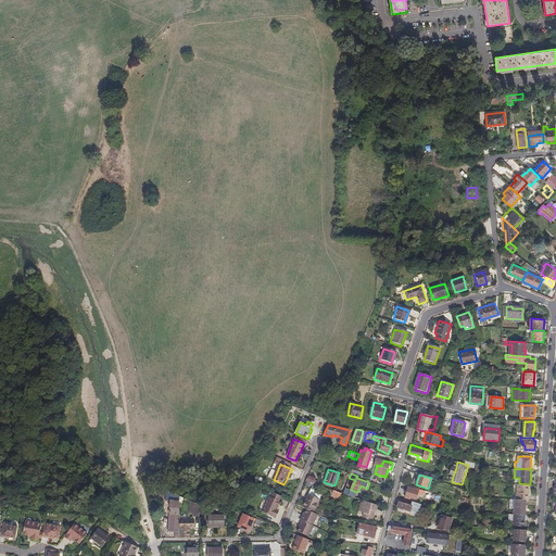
[(526,500),(529,500),(530,484),(520,483),(519,500),(526,500)]
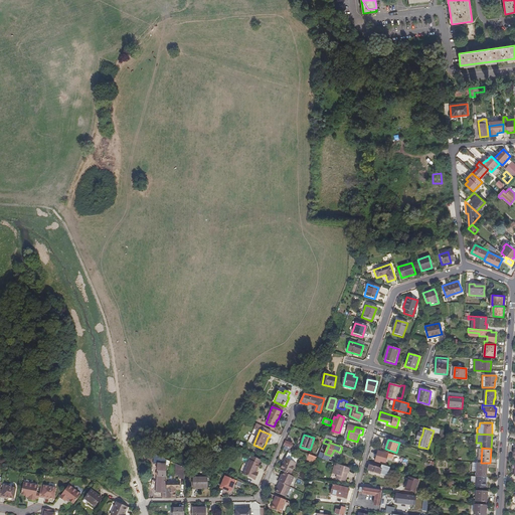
[(299,454),(288,449),(287,452),(298,457),(299,454)]
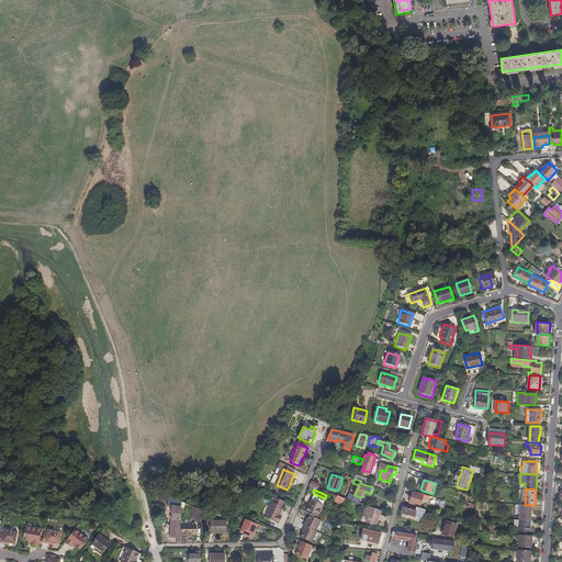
[(422,505),(424,498),(429,501),(430,496),(426,495),(413,492),(409,503),(415,505),(416,504),(422,505)]
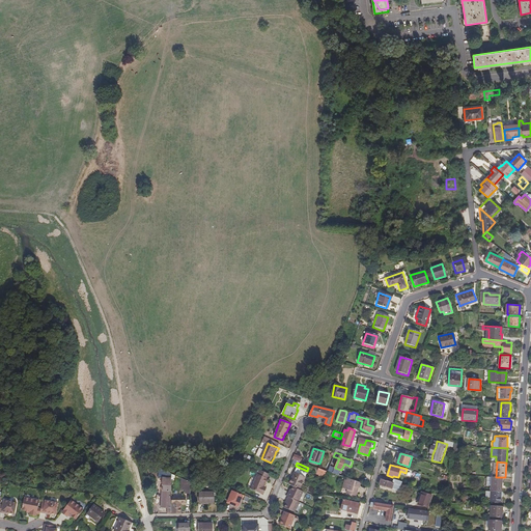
[(288,476),(285,482),(294,486),(299,488),(301,483),(307,471),(296,466),(292,471),(290,477),(288,476)]
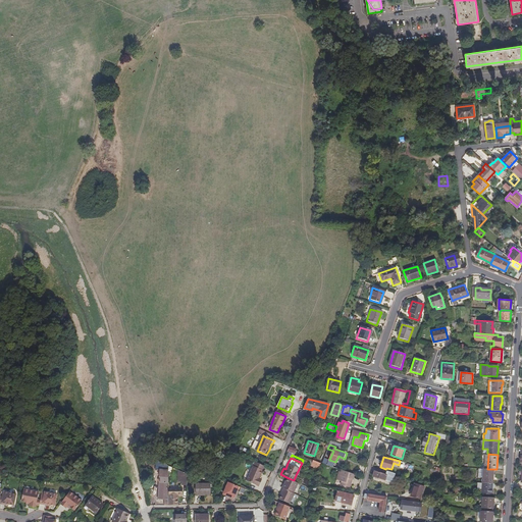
[(333,466),(335,462),(329,460),(325,458),(323,463),(333,466)]
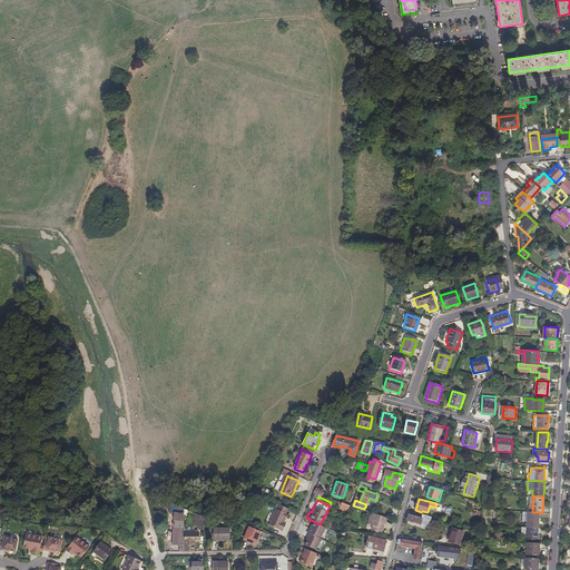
[(184,534),(183,509),(169,502),(168,513),(174,513),(174,522),(173,523),(172,526),(174,527),(173,544),(180,544),(179,551),(185,551),(184,541),(184,534)]
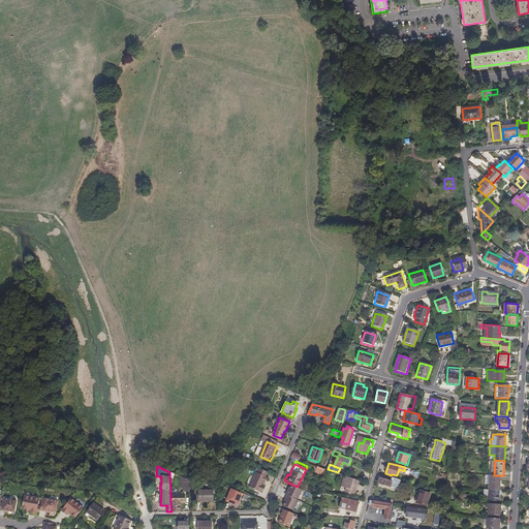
[(323,474),(325,469),(318,466),(316,470),(316,472),(323,474)]
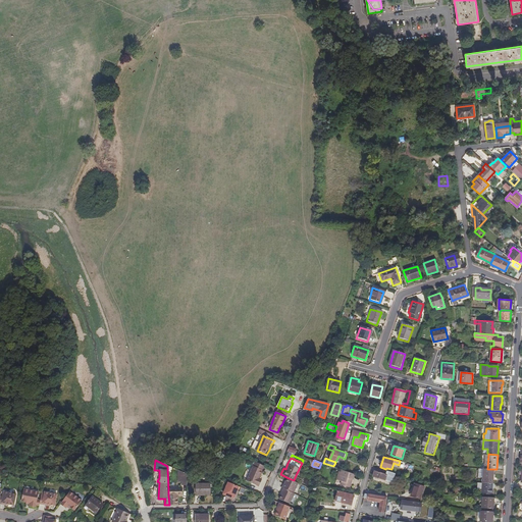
[(259,486),(262,479),(261,478),(260,478),(263,470),(264,471),(266,467),(257,463),(248,482),(259,486)]
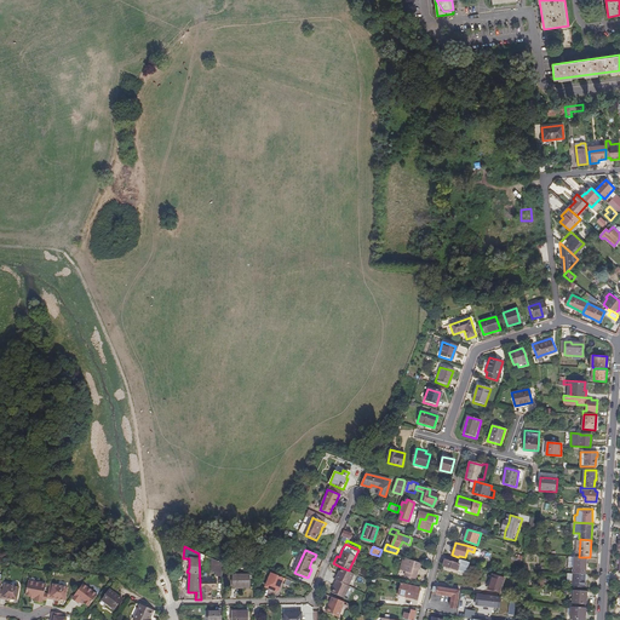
[(579,557),(569,556),(568,567),(573,567),(572,573),(585,574),(586,568),(586,557),(579,557)]
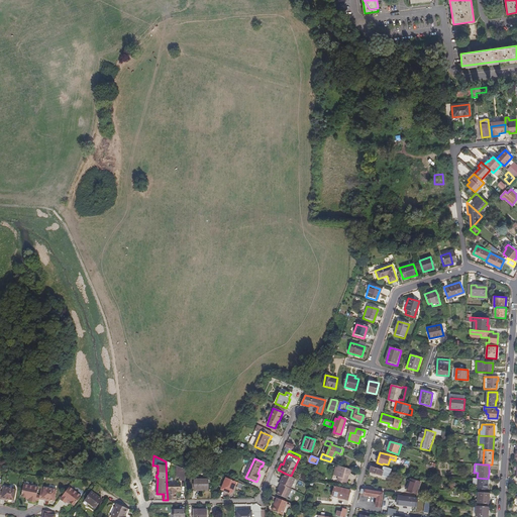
[(350,476),(351,470),(337,464),(335,475),(338,476),(337,481),(346,483),(348,475),(350,476)]
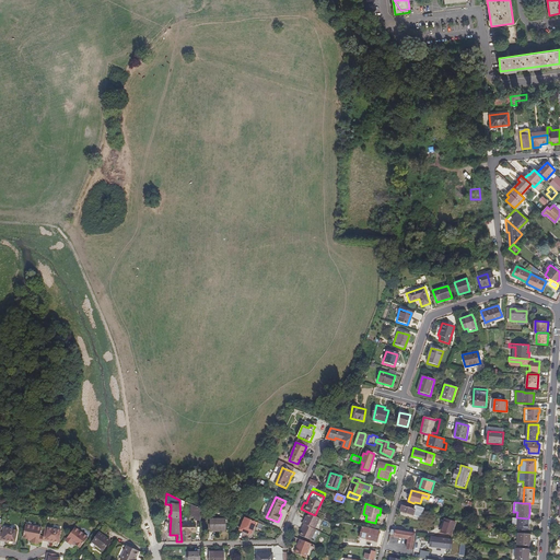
[(421,518),(423,509),(416,505),(415,510),(401,505),(400,512),(403,512),(421,518)]
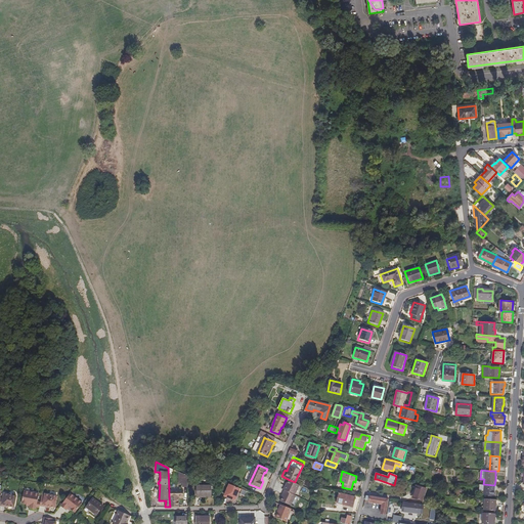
[(304,486),(306,481),(297,477),(295,482),(303,485),(304,486)]
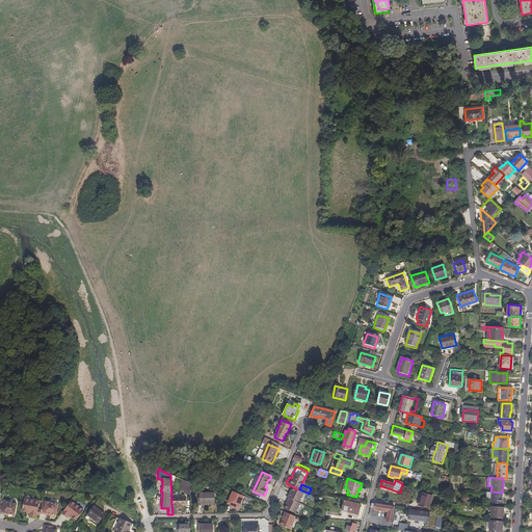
[(300,514),(303,504),(308,493),(299,489),(294,487),(292,493),(290,493),(289,497),(290,498),(288,502),(286,508),(300,514)]
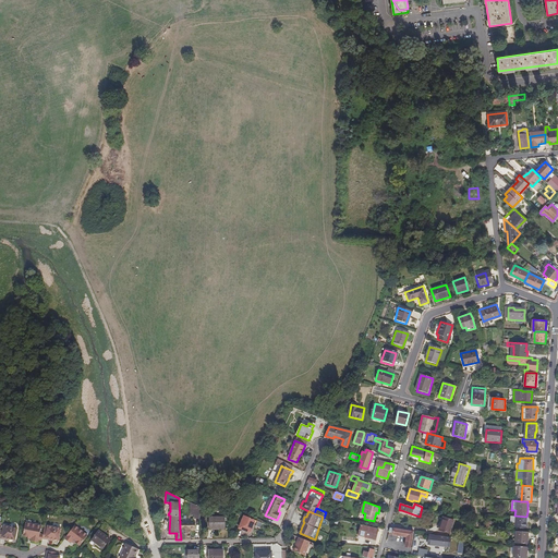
[(516,523),(516,526),(526,528),(526,522),(528,517),(526,517),(514,516),(510,516),(510,522),(516,523)]
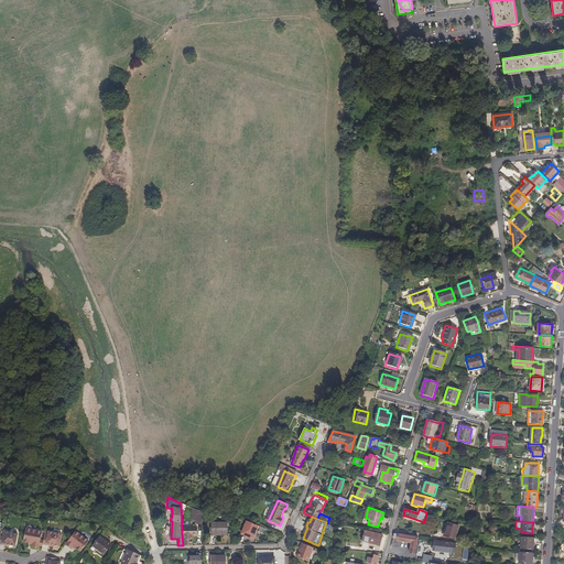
[(252,540),(257,527),(246,522),(246,523),(242,522),(242,523),(245,524),(241,535),(252,540)]
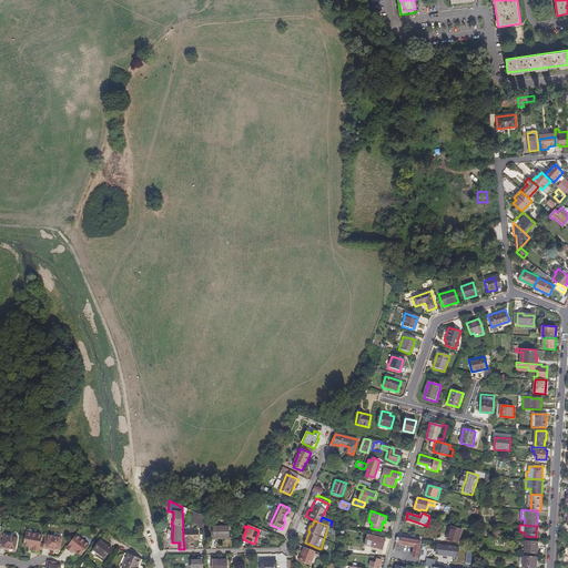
[(230,539),(229,527),(212,528),(213,539),(230,539)]
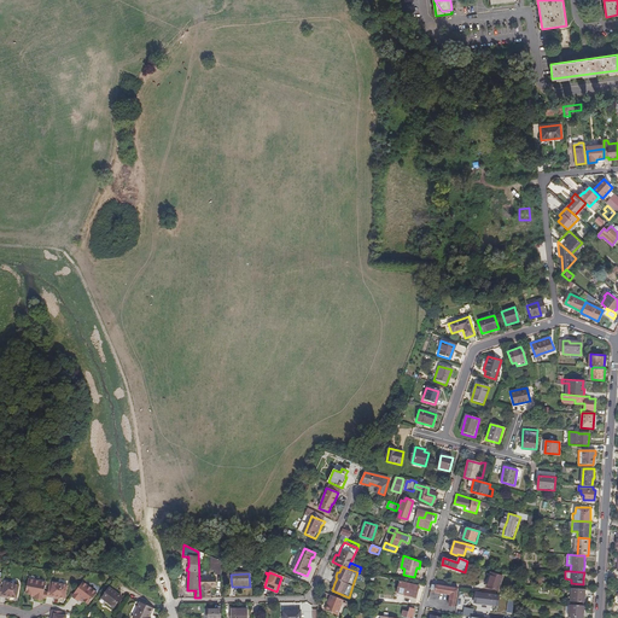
[(500,593),(503,577),(491,575),(488,589),(500,593)]
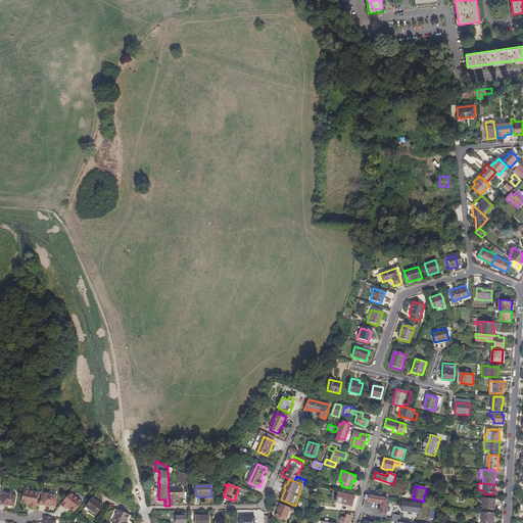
[(40,504),(40,500),(37,500),(38,492),(24,489),(21,503),(27,503),(26,504),(30,505),(29,507),(36,508),(36,506),(39,506),(40,504)]
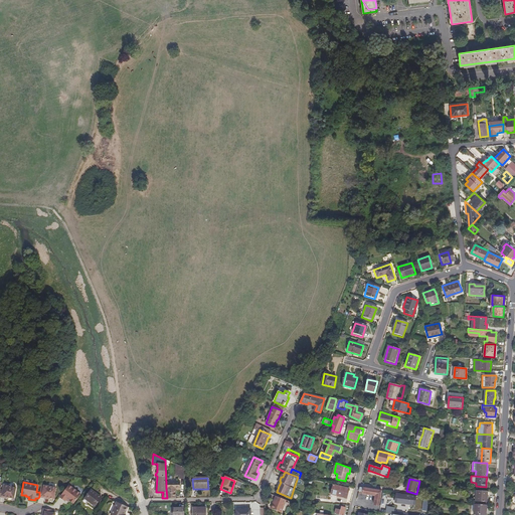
[(74,501),(80,491),(68,482),(59,495),(65,499),(66,497),(69,499),(69,498),(74,501)]
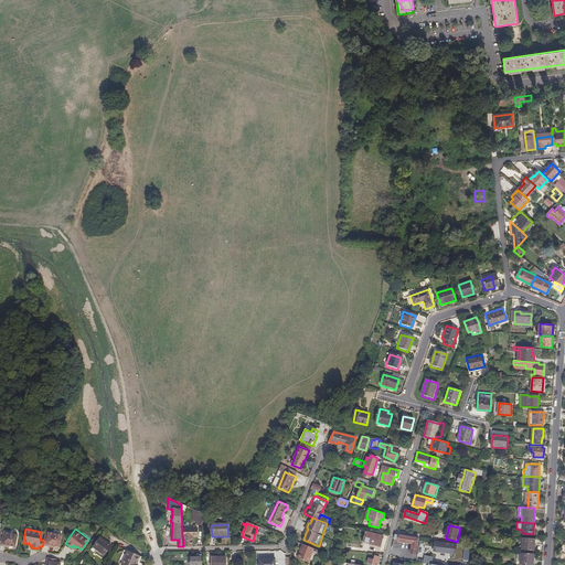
[(193,545),(193,537),(192,536),(196,536),(196,530),(182,530),(182,536),(183,536),(184,545),(193,545)]
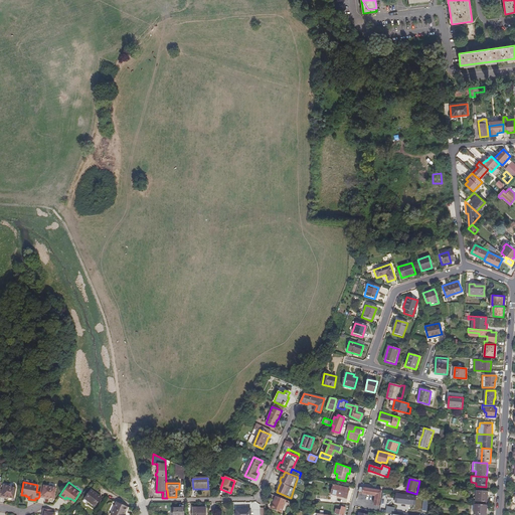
[(54,498),(56,486),(43,484),(42,489),(40,489),(39,492),(39,496),(45,498),(45,497),(49,497),(54,498)]
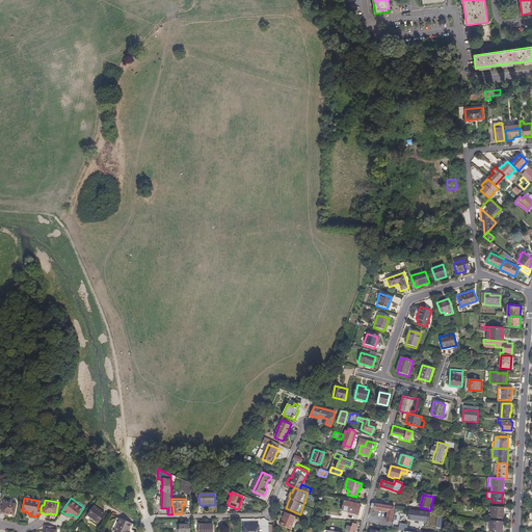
[(15,515),(17,504),(3,502),(2,507),(0,506),(0,513),(5,514),(5,513),(9,514),(15,515)]
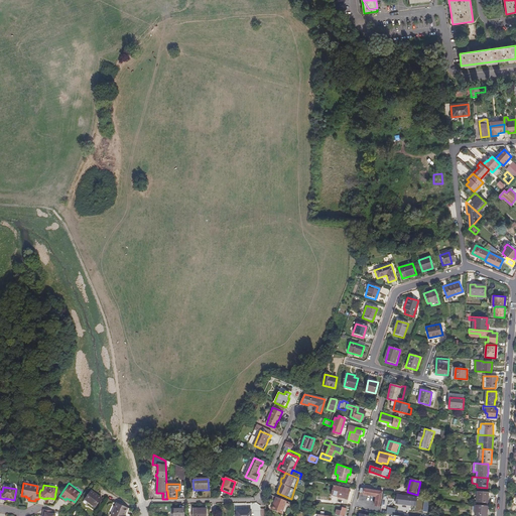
[(349,499),(351,488),(345,487),(344,488),(334,487),(332,496),(349,499)]
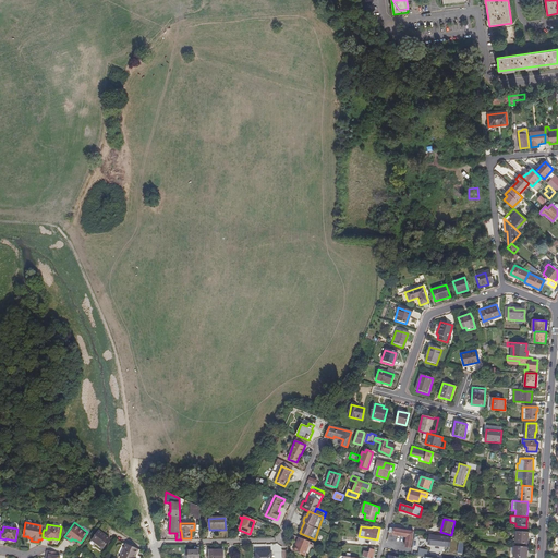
[(412,548),(415,532),(390,528),(390,532),(395,532),(393,535),(408,537),(405,547),(412,548)]
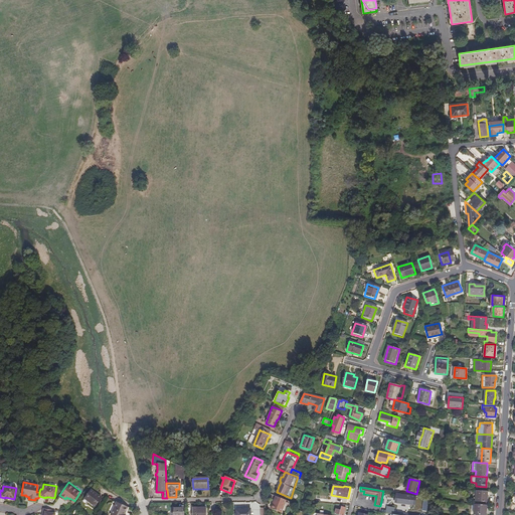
[(95,505),(101,497),(91,489),(83,497),(95,505)]
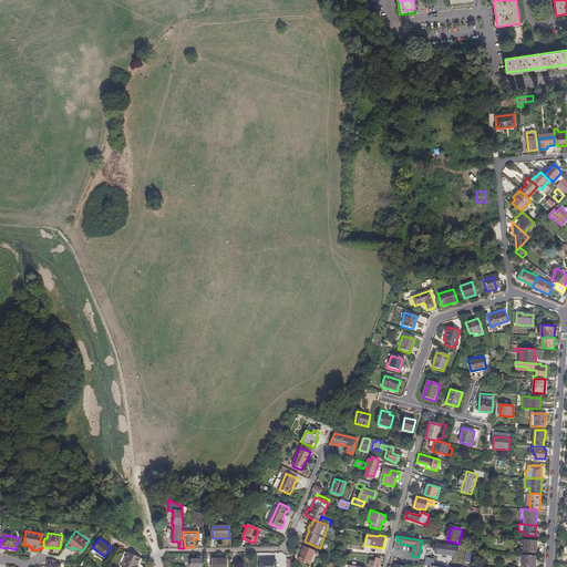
[(536,553),(537,540),(525,539),(525,552),(536,553)]
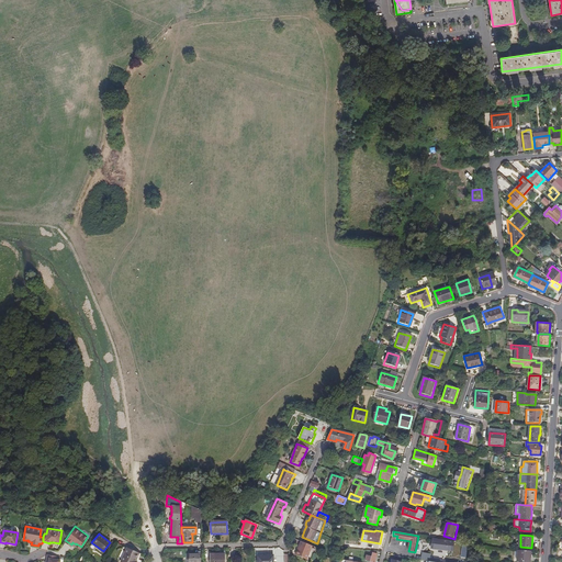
[(448,550),(449,541),(438,540),(438,539),(434,538),(433,548),(448,550)]
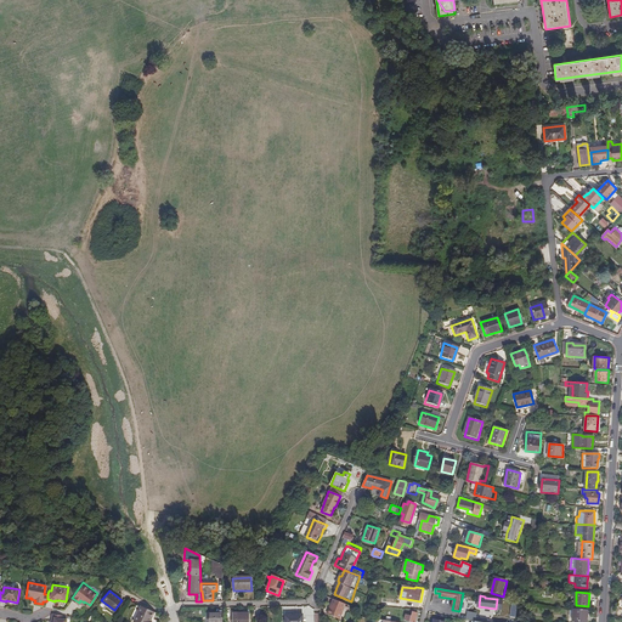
[(340,618),(346,603),(334,598),(331,605),(332,605),(331,609),(329,609),(328,614),(340,618)]
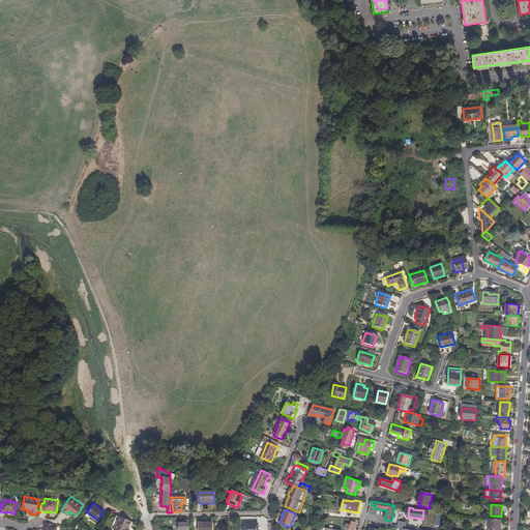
[(439,527),(441,512),(434,511),(433,526),(439,527)]
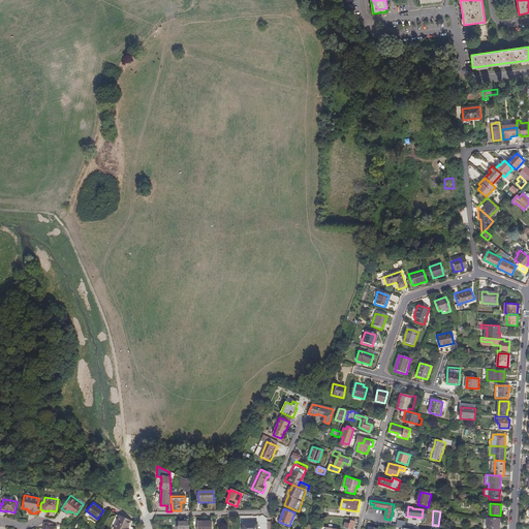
[(127,528),(131,520),(120,515),(113,528),(115,528),(129,528),(127,528)]
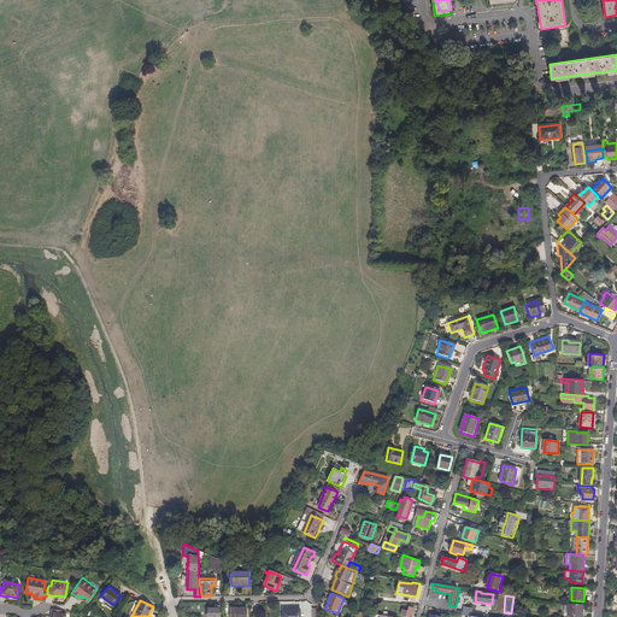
[(582,616),(583,605),(569,604),(569,605),(565,604),(564,611),(569,611),(568,616),(582,616)]
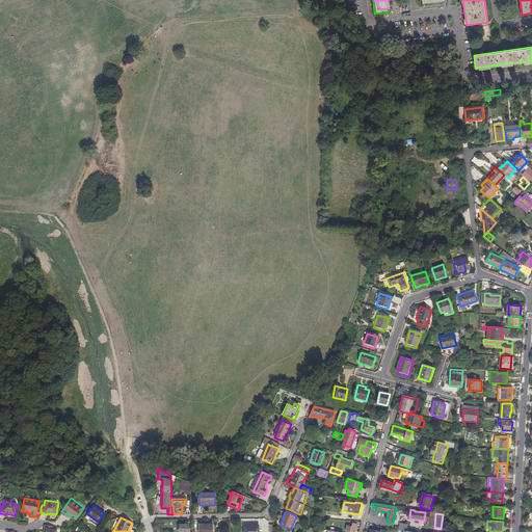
[(350,531),(355,531),(357,524),(353,523),(352,527),(347,526),(346,531),(350,531)]
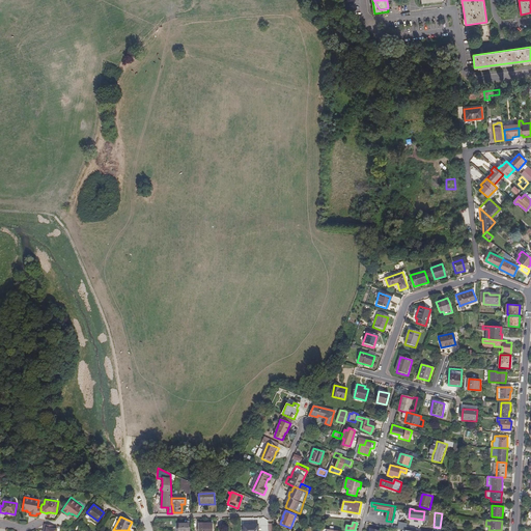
All buildings are outlined.
